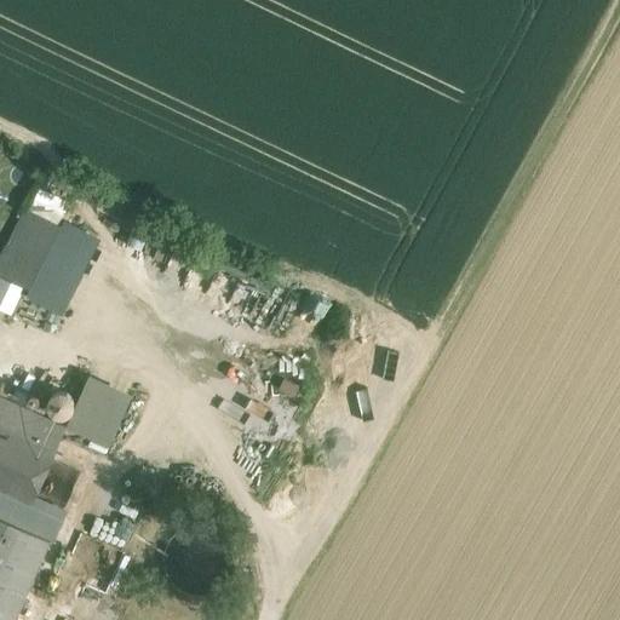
[(0,271),(67,304),(98,242),(24,207),(0,256),(0,271)]
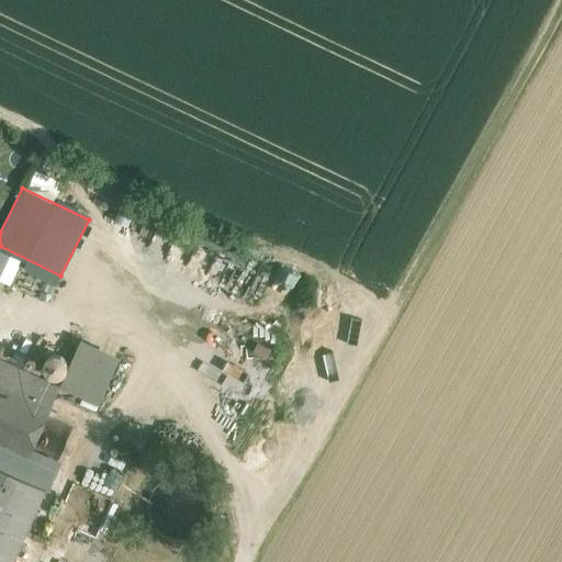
[(97,404),(119,355),(82,338),(60,388),(97,404)]
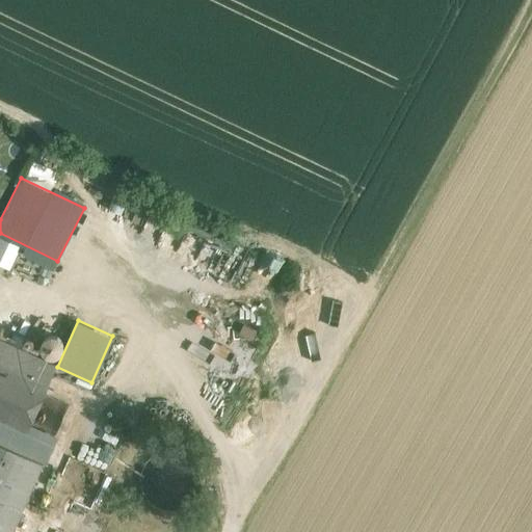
[(0,340),(0,363),(48,384),(56,366),(0,340)]
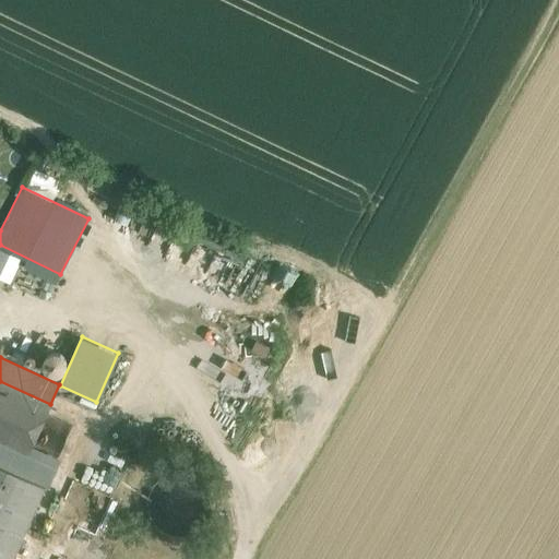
[(0,441),(28,454),(50,404),(0,381),(0,441)]
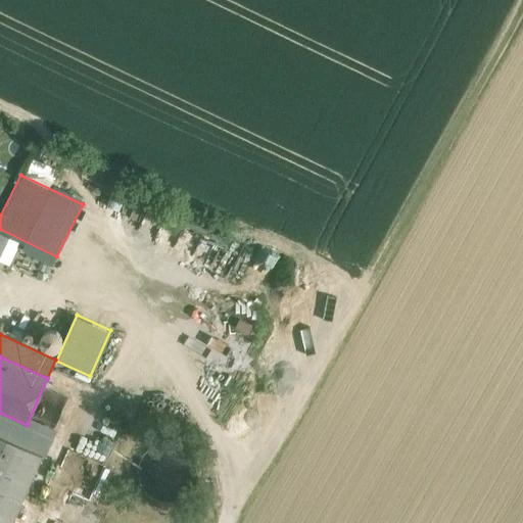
[(130,396),(134,381),(123,377),(117,393),(130,396)]
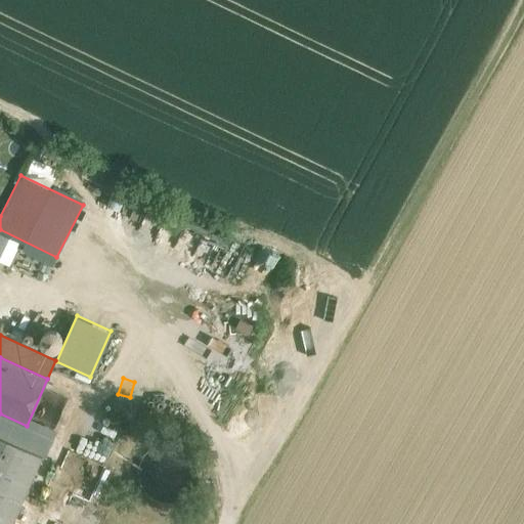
[(0,436),(43,456),(51,437),(27,426),(0,413),(0,436)]
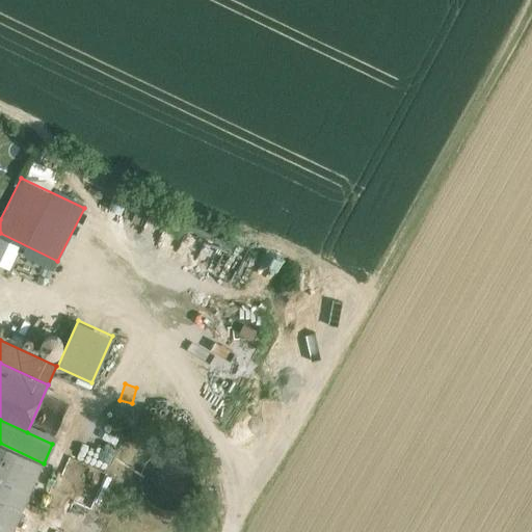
[(0,443),(0,531),(11,531),(44,463),(0,443)]
